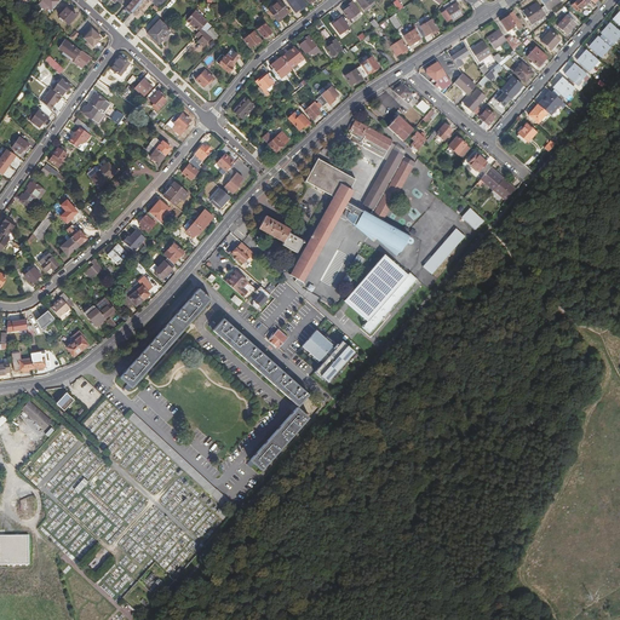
[(137,19),(151,3),(148,0),(132,0),(126,9),(131,13),(124,22),(127,26),(135,17),(137,19)]
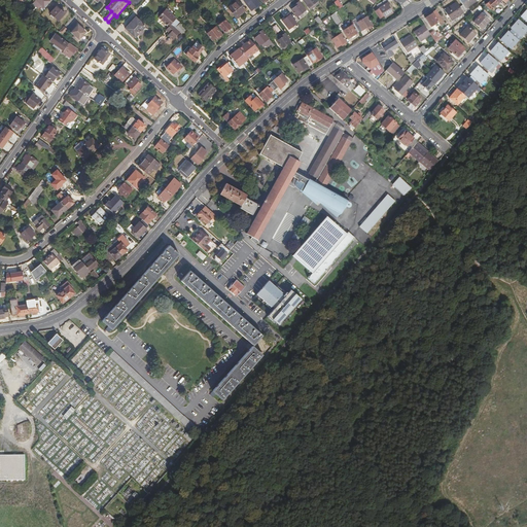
[(237,19),(246,10),(238,0),(229,7),(237,19)]
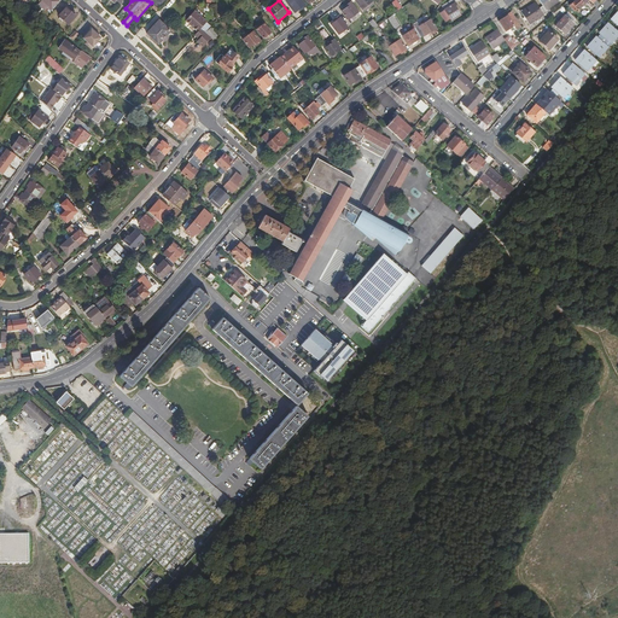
[(301,7),(302,9),(305,6),(301,0),(285,0),(292,9),(295,12),(298,9),(301,7)]
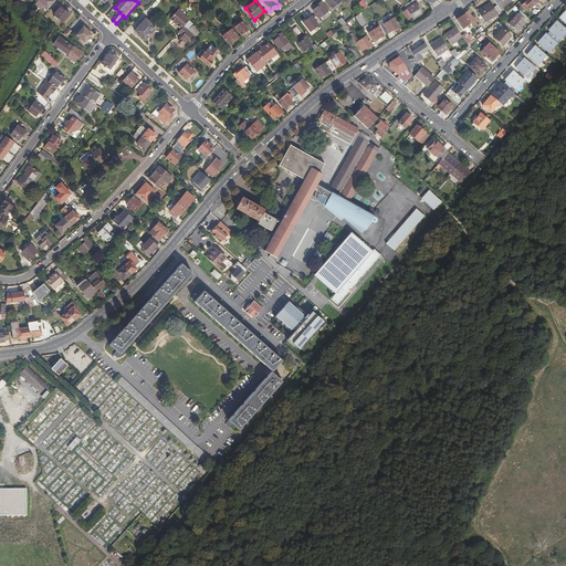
[(364,10),(368,7),(363,0),(360,0),(358,2),(364,10)]
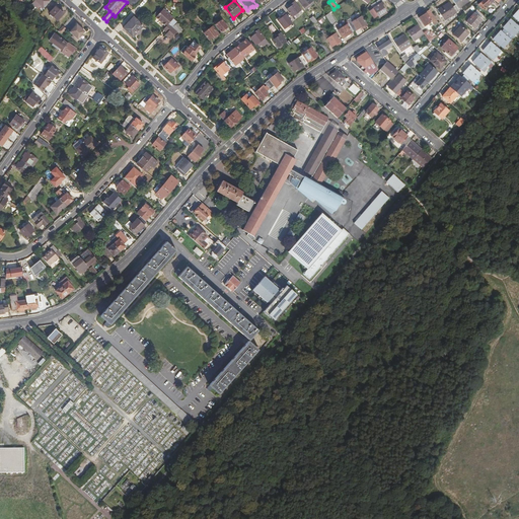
[(373,8),(382,3),(380,0),(379,0),(371,5),(373,8)]
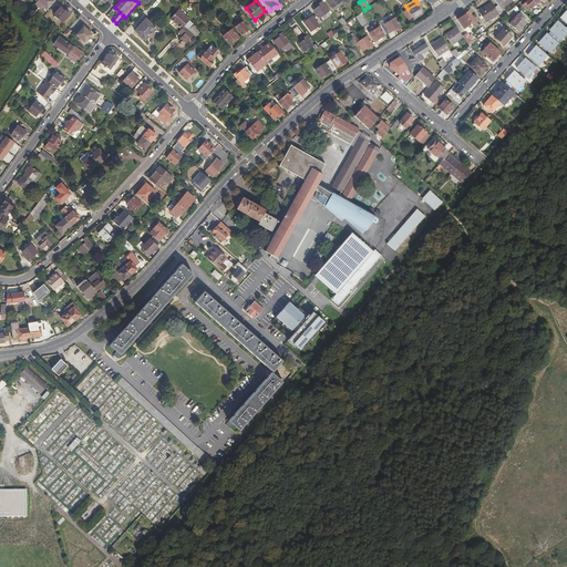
[(526,10),(529,7),(534,3),(535,4),(539,0),(527,0),(523,4),(526,10)]
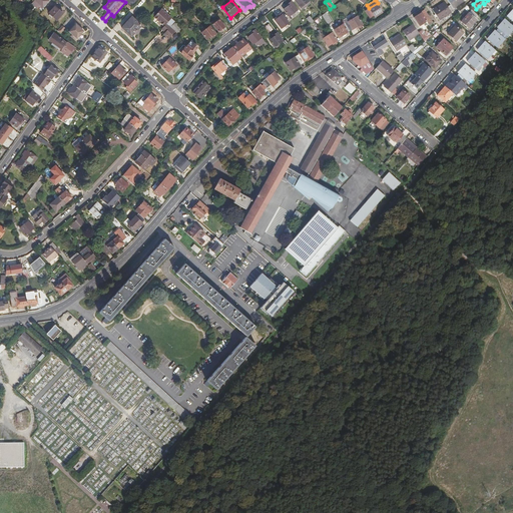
[(291,2),(288,4),(289,6),(288,7),(284,9),(290,17),(298,10),(291,2)]
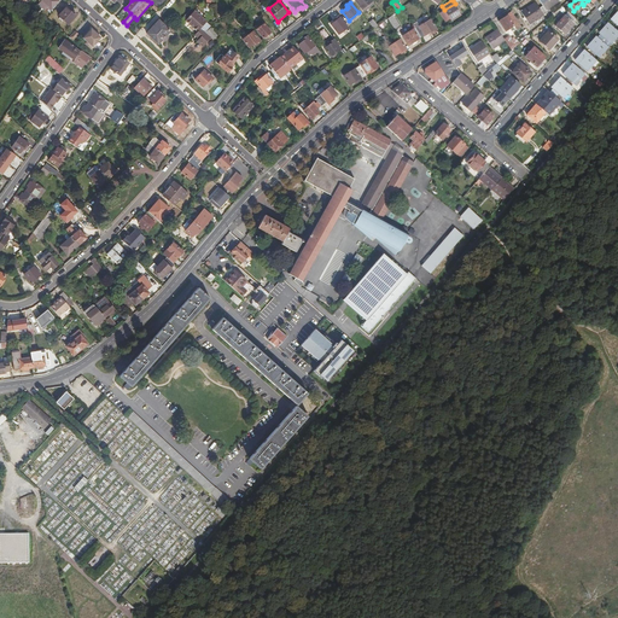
[(529,24),(547,12),(546,11),(544,10),(542,6),(538,7),(535,3),(520,12),(529,24)]
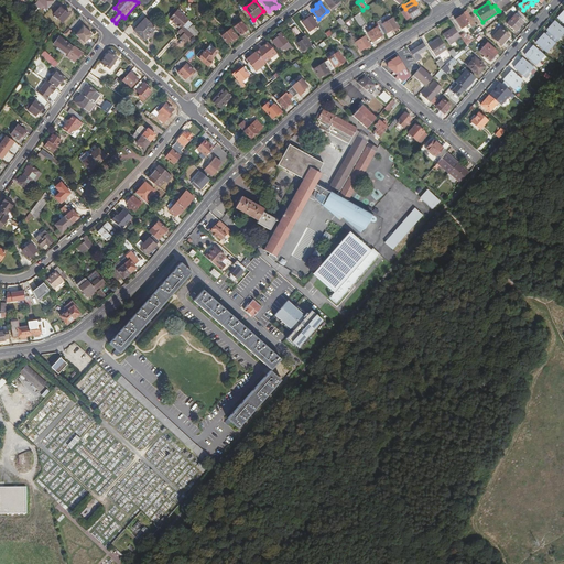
[(418,8),(415,3),(405,9),(405,10),(402,12),(408,21),(411,18),(412,19),(420,14),(416,8),(418,8)]
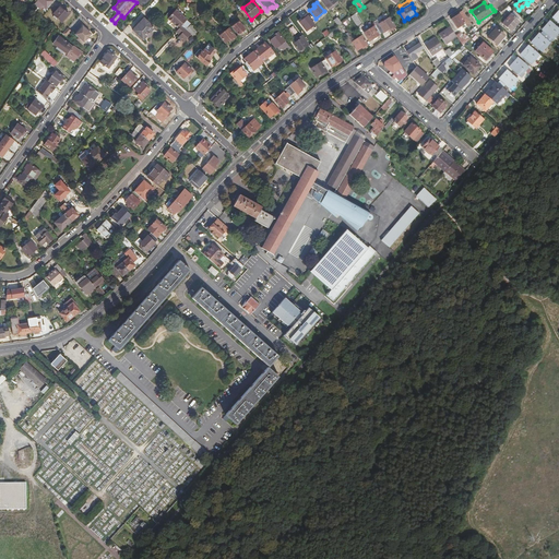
[(66,10),(64,12),(59,8),(54,14),(61,22),(69,13),(66,10)]
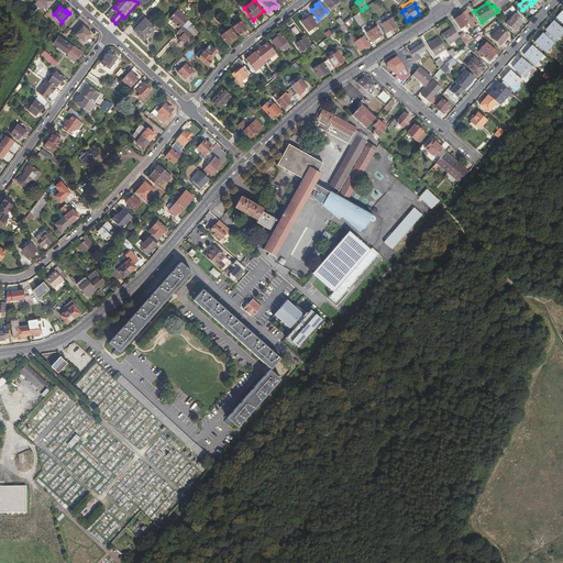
[(514,14),(522,22),(526,18),(517,10),(514,14)]
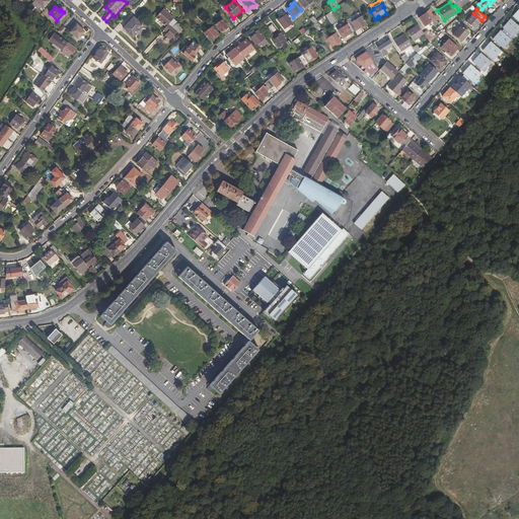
[(438,22),(430,10),(426,13),(419,17),(424,26),(431,21),(434,25),(438,22)]
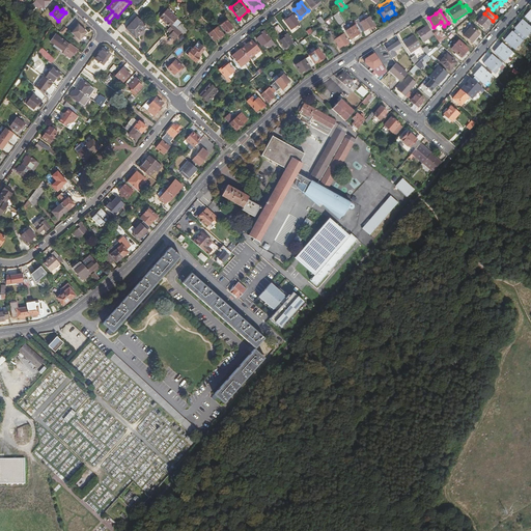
[(338,12),(334,16),(339,25),(344,22),(338,12)]
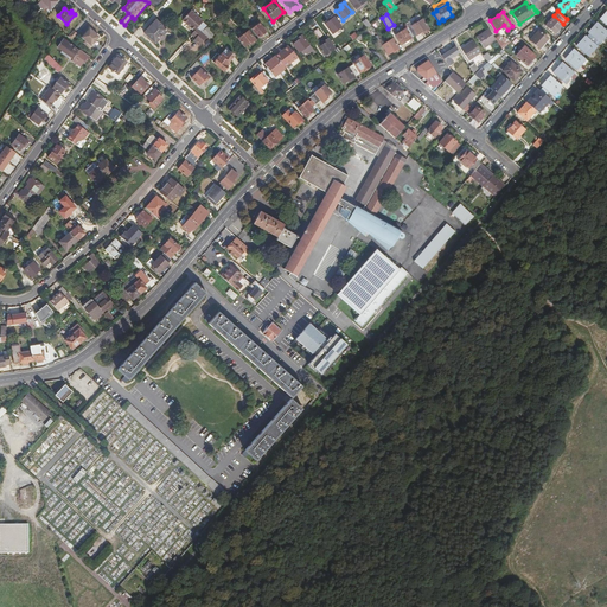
[(332,34),(342,26),(332,16),(323,24),(332,34)]
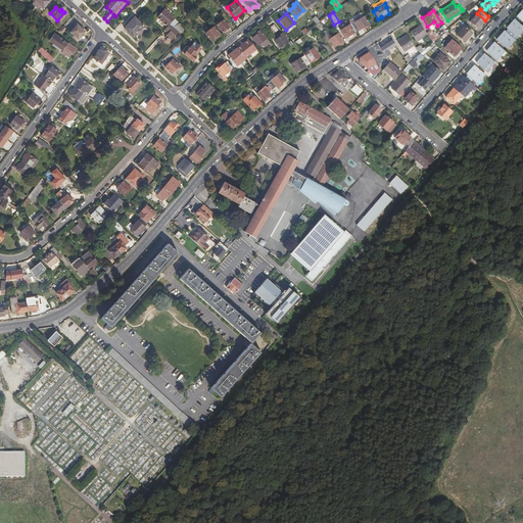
[(485,20),(477,13),(469,22),(477,29),(485,20)]
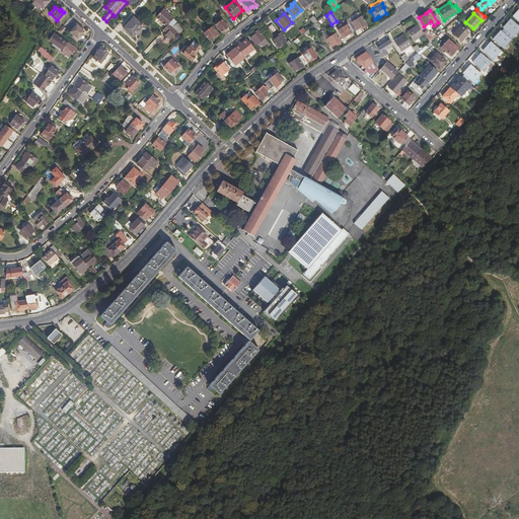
[(361,16),(352,22),(357,29),(362,26),(363,27),(367,25),(361,16)]
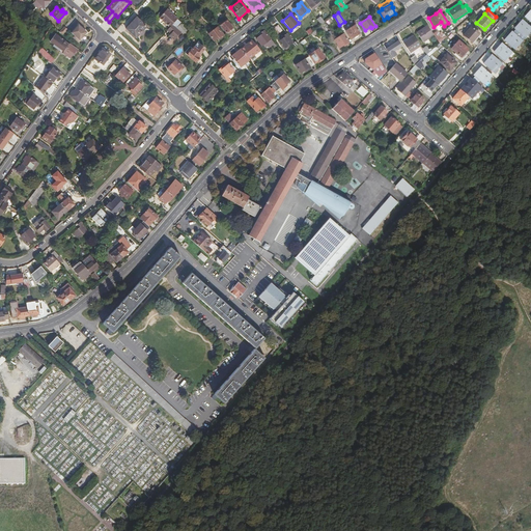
[(126,28),(136,38),(146,26),(136,18),(126,28)]
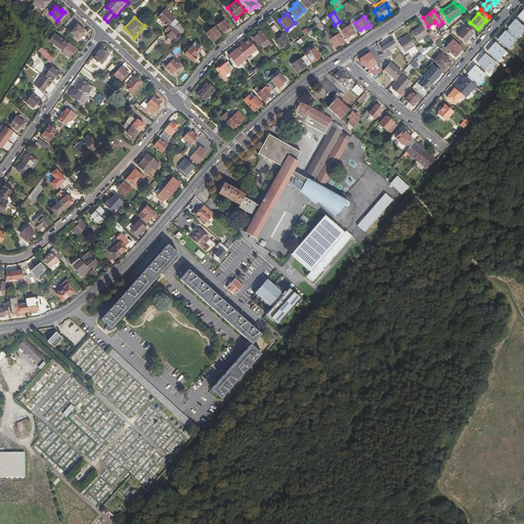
[(223,33),(230,28),(224,19),(220,22),(221,23),(218,26),(223,33)]
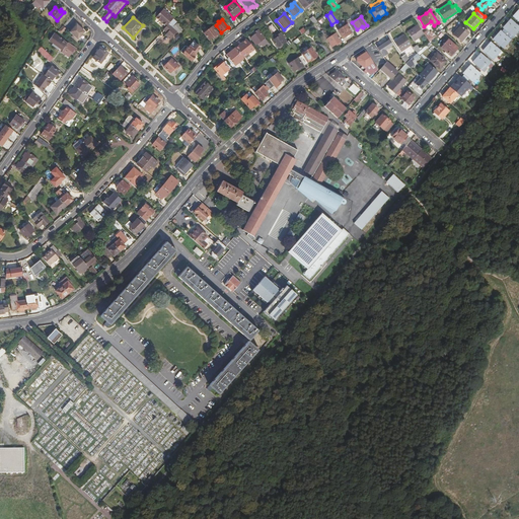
[(518,27),(518,25),(511,19),(504,27),(506,28),(505,29),(512,36),(518,27)]
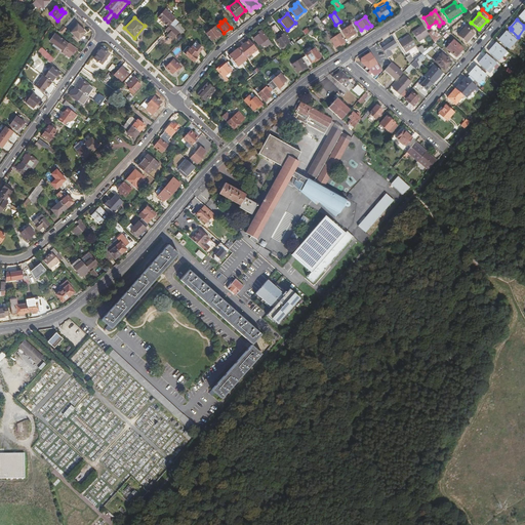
[(352,36),(358,32),(353,25),(353,24),(341,30),(347,39),(351,37),(352,36)]
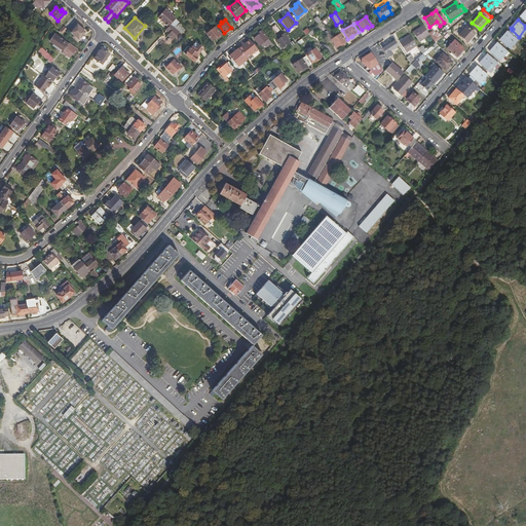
[(51,25),(44,36),(47,38),(54,27),(51,25)]
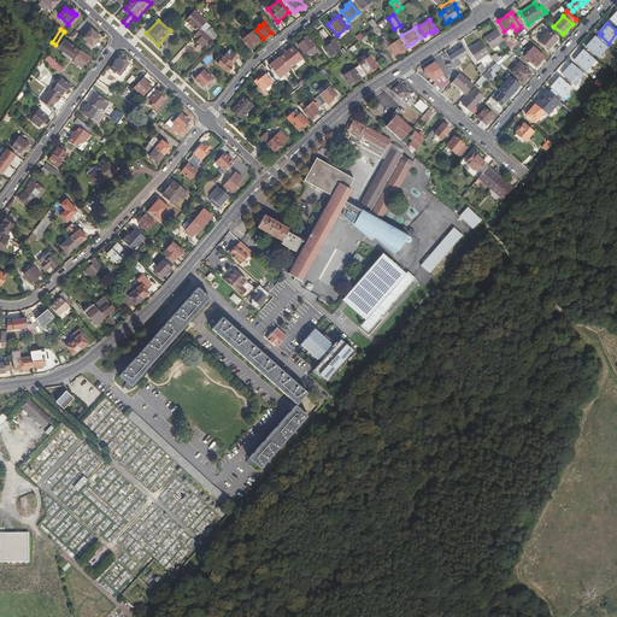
[(95,33),(92,29),(82,39),(86,41),(83,43),(89,50),(99,39),(94,34),(95,33)]
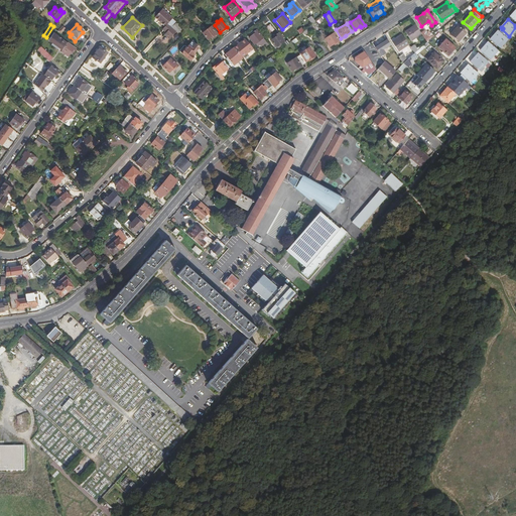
[(410,40),(421,33),(421,32),(415,24),(405,31),(410,40)]
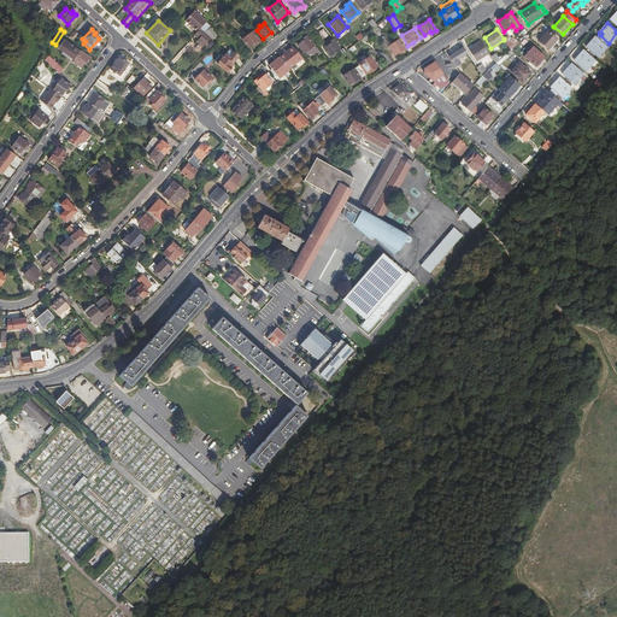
[(69,36),(72,40),(78,34),(75,30),(69,36)]
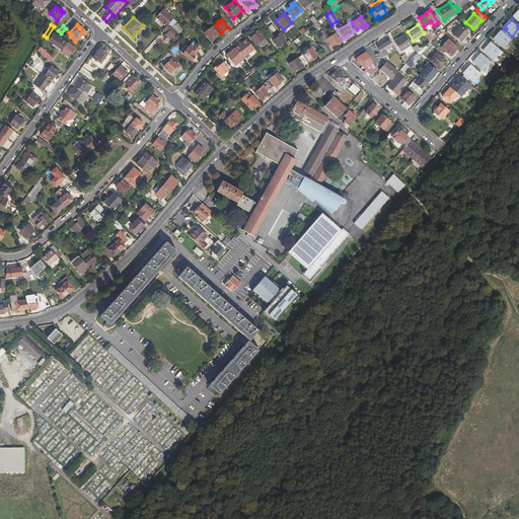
[(214,36),(215,38),(219,34),(213,26),(204,33),(209,40),(212,38),(214,36)]
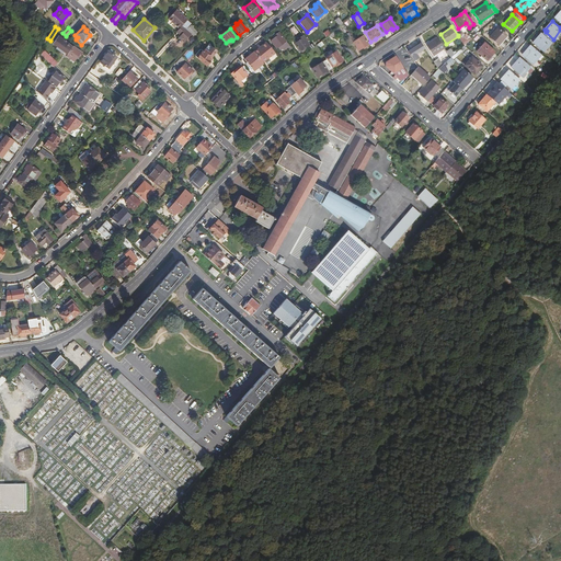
[(489,37),(499,46),(506,36),(497,29),(489,37)]
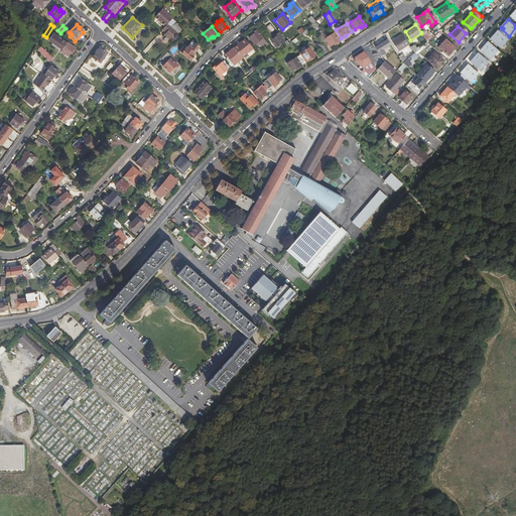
[(286,29),(279,34),(284,41),(291,36),(286,29)]
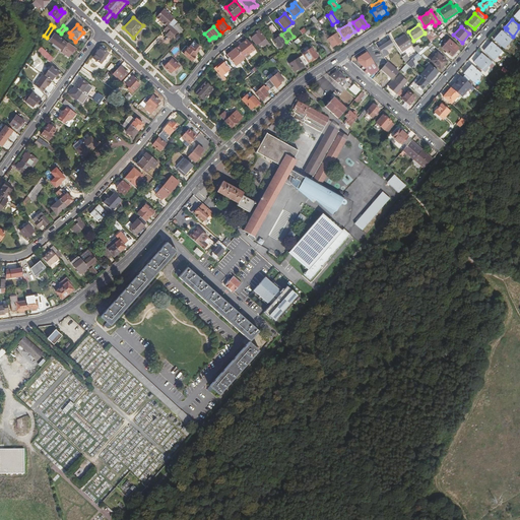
[(258,30),(255,33),(256,35),(255,35),(251,38),(256,45),(265,39),(258,30)]
